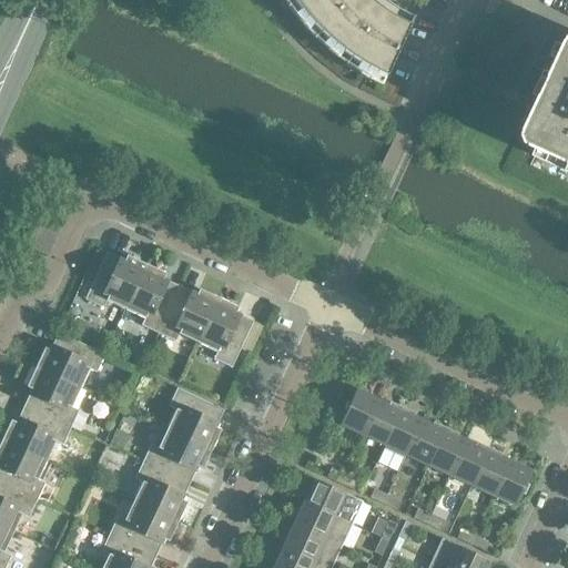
[(385,75),(386,77),(413,18),(412,17),(408,24),(404,22),(396,18),(389,13),(382,9),(378,7),(372,1),(369,0),(295,0),(297,3),(302,9),(310,19),(317,27),(322,31),(325,36),(334,42),(344,50),(350,54),(355,59),(361,62),(366,66),(373,69),(378,72),(385,75)]
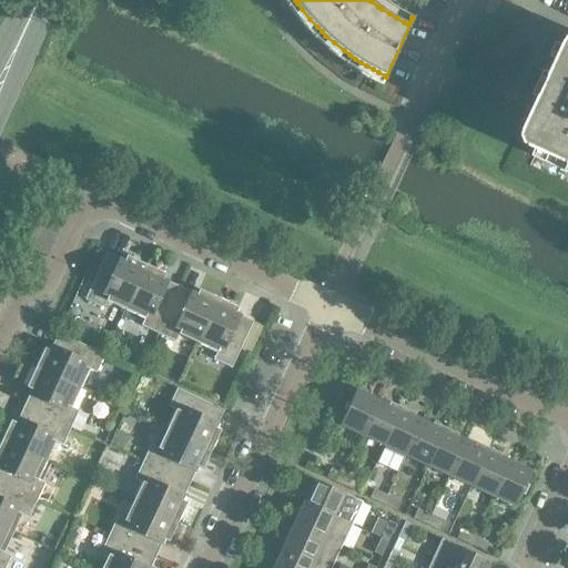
[(492,0),(486,12),(495,17),(501,3),(493,0),(492,0)]
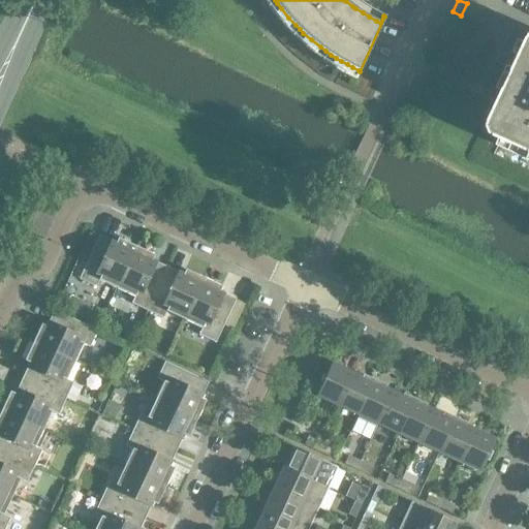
[(528,44),(508,35),(496,62),(520,73),(497,124),(495,128),(498,136),(502,137),(502,138),(528,150),(528,44)]
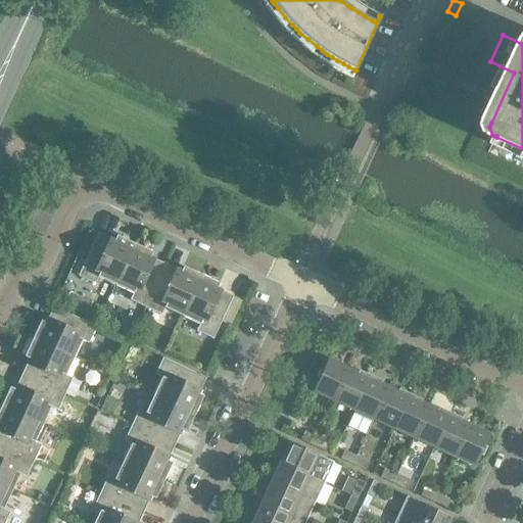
[(114,285),(134,243),(116,235),(113,240),(108,237),(107,238),(99,235),(99,233),(97,232),(78,276),(94,283),(97,277),(114,285)]
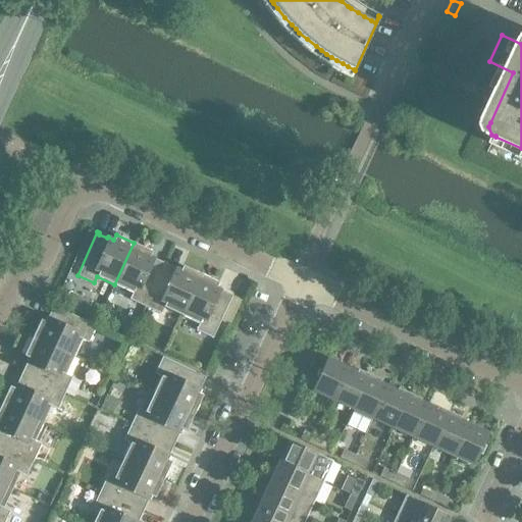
[(152,252),(134,243),(114,284),(133,293),(129,299),(145,307),(165,263),(164,263),(163,264),(155,260),(155,259),(150,256),(152,252)]
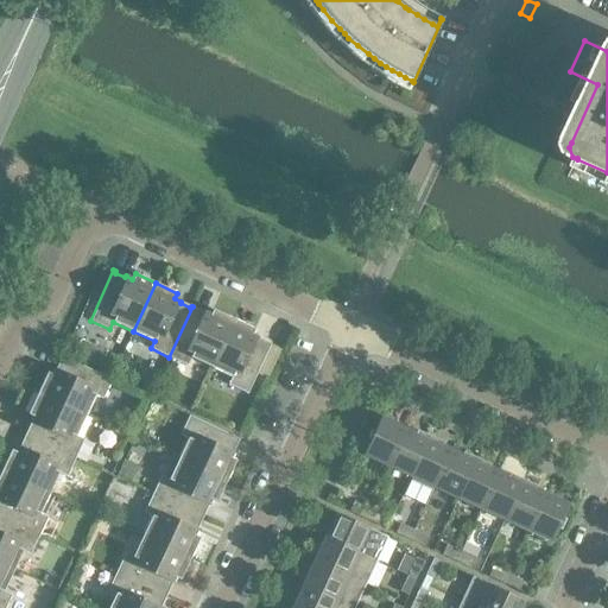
[(211,367),(233,320),(213,310),(210,315),(203,312),(203,314),(192,309),(194,308),(192,306),(169,358),(187,366),(190,358),(211,367)]
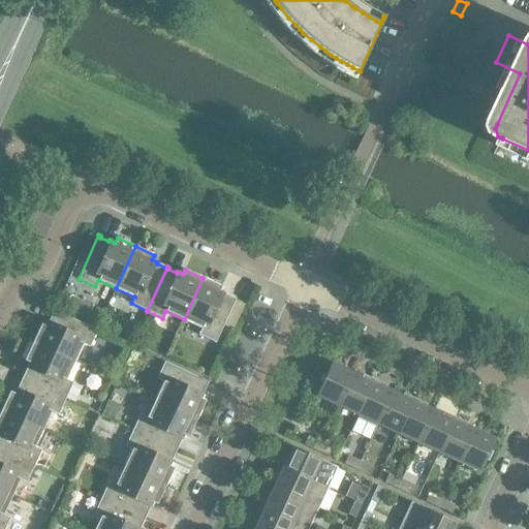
[(221,286),(203,278),(184,319),(201,328),(198,335),(215,342),(236,299),(234,298),(232,299),(224,296),(225,293),(219,291),(221,286)]
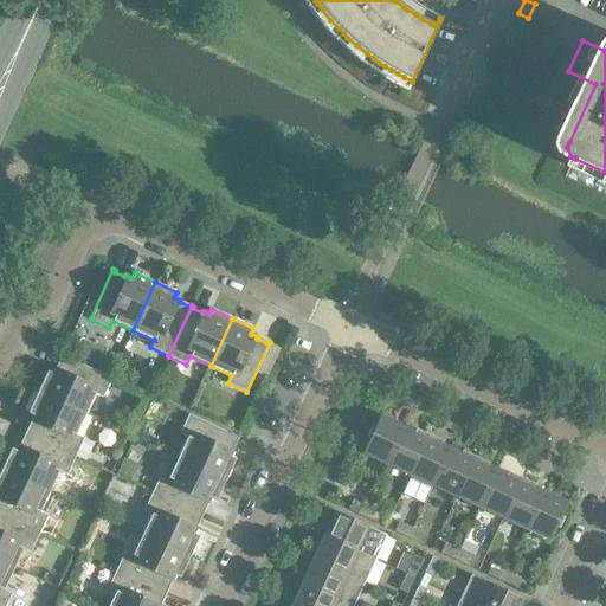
[(100,366),(113,372),(118,356),(107,350),(100,366)]
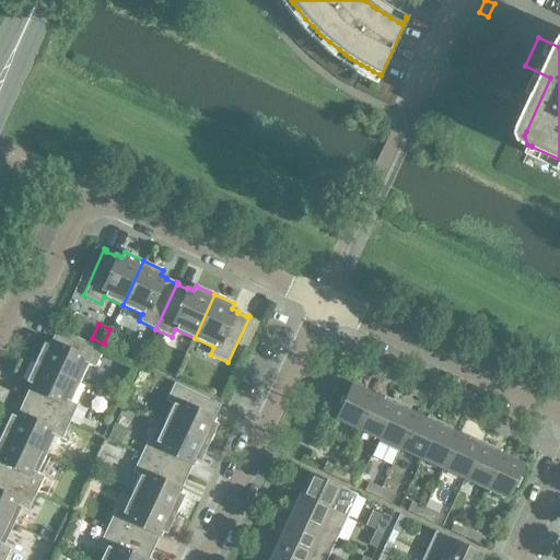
[(44,343),(34,362),(79,383),(88,364),(94,368),(103,349),(57,328),(56,330),(57,330),(53,340),(51,339),(48,346),(44,343)]
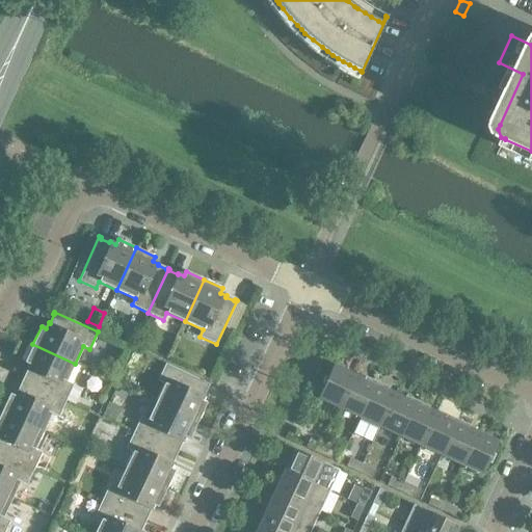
[(67,381),(75,364),(32,344),(24,363),(29,365),(26,371),(27,371),(24,379),(22,379),(22,380),(65,401),(73,384),(67,381)]
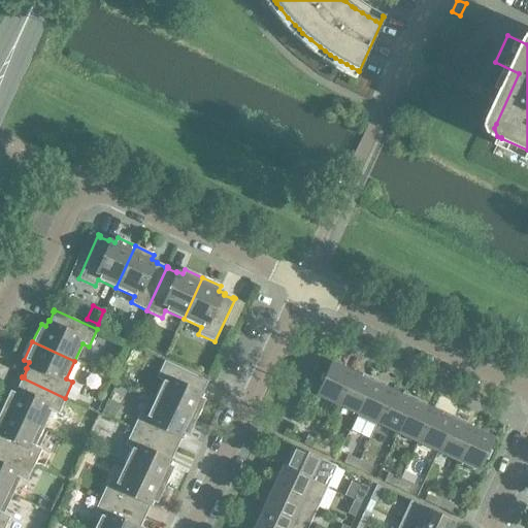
[(163,381),(155,398),(196,418),(204,400),(200,397),(202,392),(201,391),(205,383),(206,383),(207,381),(164,361),(156,377),(163,381)]
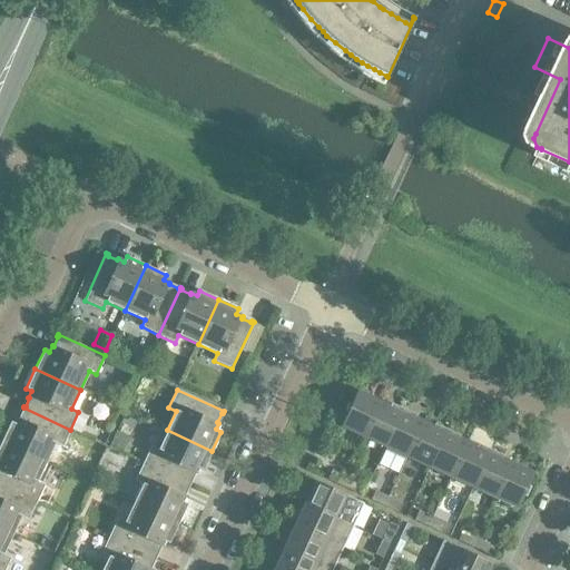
[(363,436),(380,401),(356,391),(351,403),(349,402),(343,413),(345,414),(340,426),(363,436)]
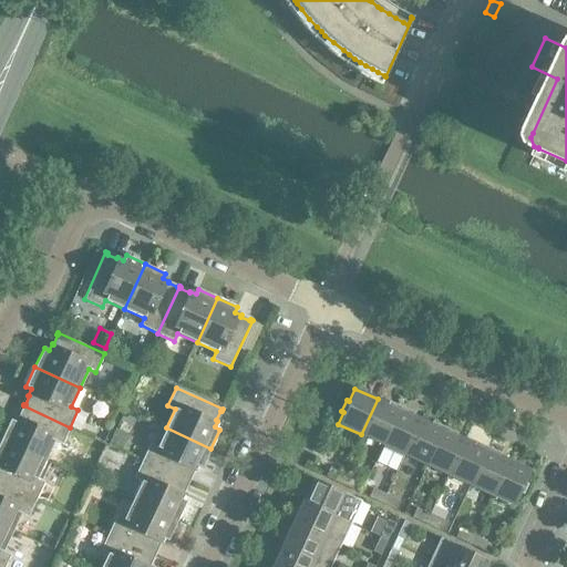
[(383,444),(401,406),(388,401),(387,403),(378,399),(361,434),(383,444)]
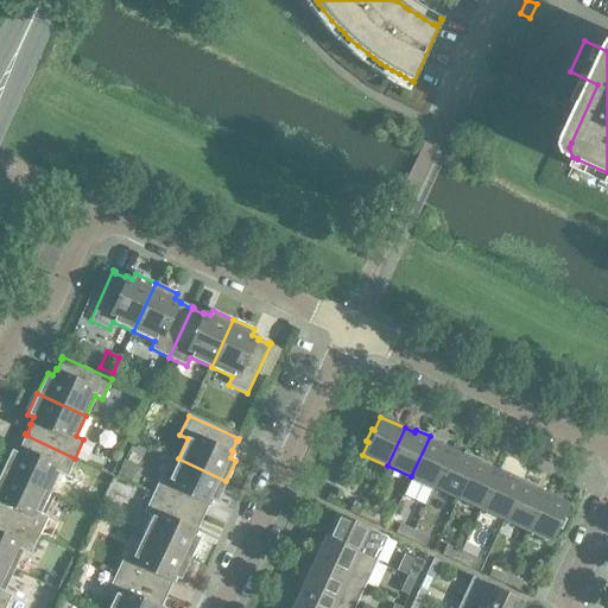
[(67,476),(75,458),(25,435),(24,436),(26,436),(21,447),(20,445),(17,453),(11,450),(1,470),(49,493),(58,473),(67,476)]
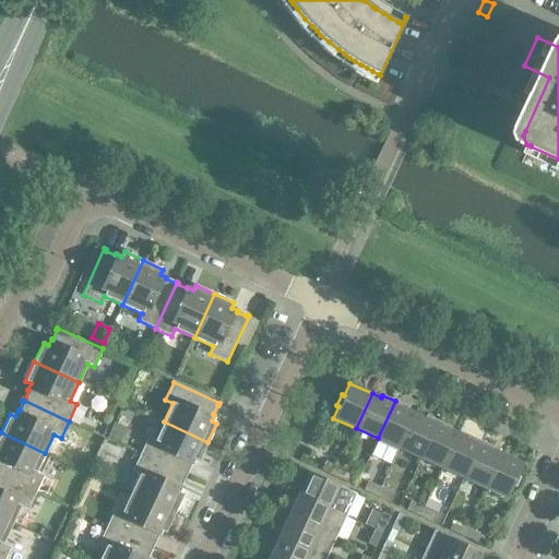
[(399,449),(415,414),(406,409),(407,406),(395,401),(378,438),(399,449)]
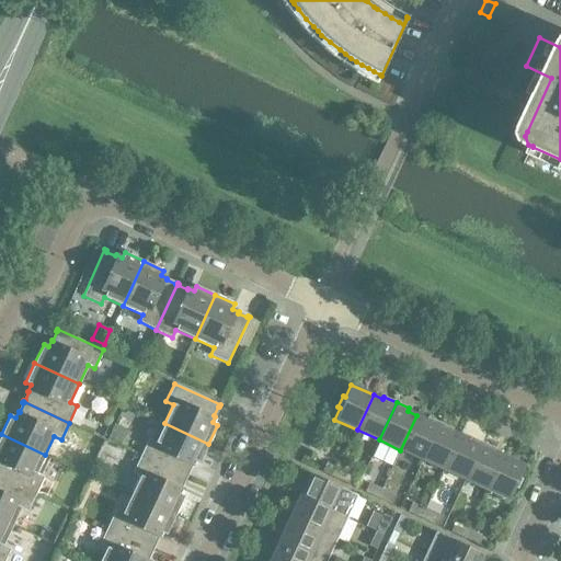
[(422,460),(439,422),(427,416),(426,420),(416,415),(400,450),(422,460)]
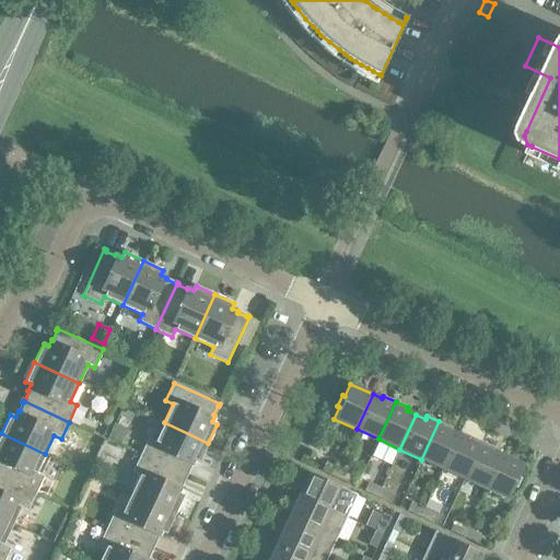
[(442,469),(458,434),(450,430),(451,428),(439,421),(421,459),(442,469)]
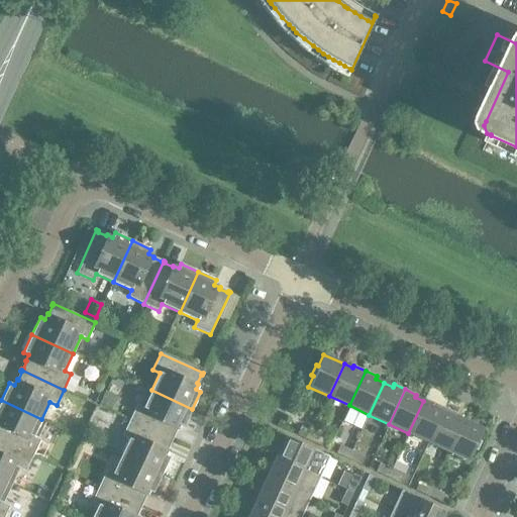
[(184,427),(192,409),(151,390),(143,408),(136,404),(129,420),(172,440),(173,439),(172,438),(176,430),(177,430),(179,425),(184,427)]
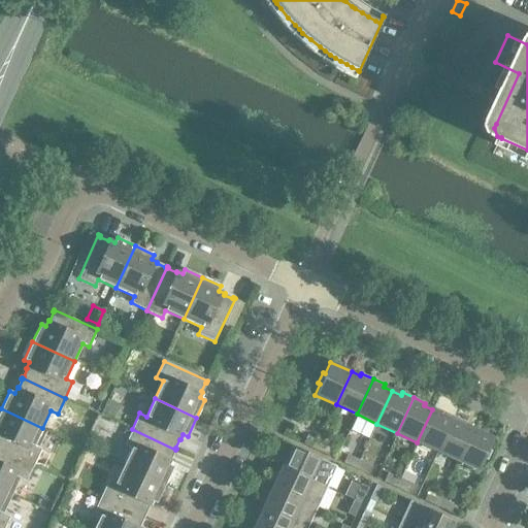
[(34,446),(42,428),(1,408),(0,410),(0,449),(33,465),(41,449),(34,446)]
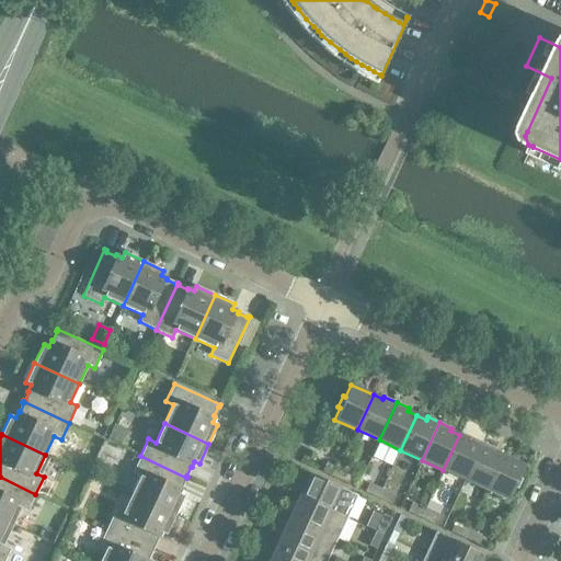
[(465,480),(482,443),(470,437),(469,439),(459,435),(443,470),(465,480)]
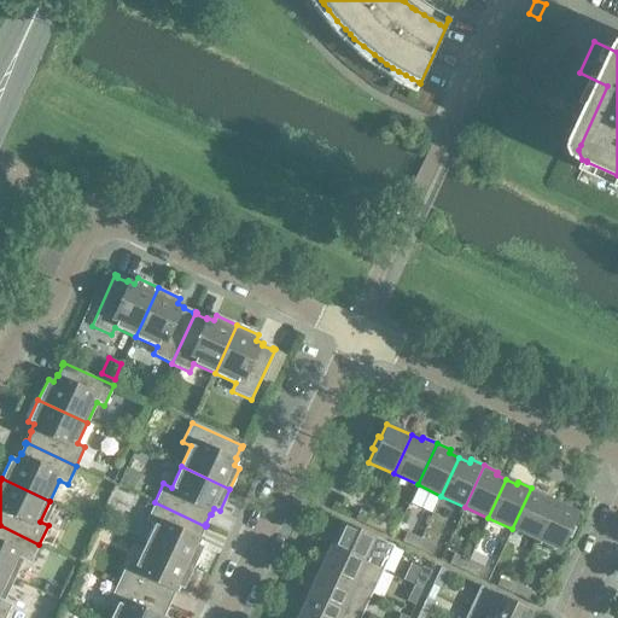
[(536,540),(553,501),(543,496),(544,494),(531,488),(512,529),(536,540)]
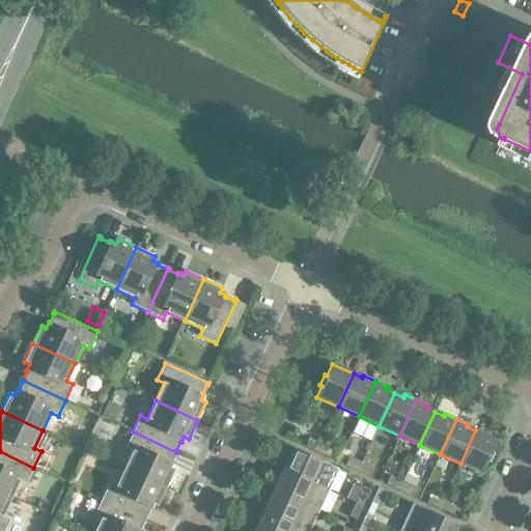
[(497,441),(475,430),(460,464),(481,474),(487,462),(490,463),(494,453),(492,452),(497,441)]
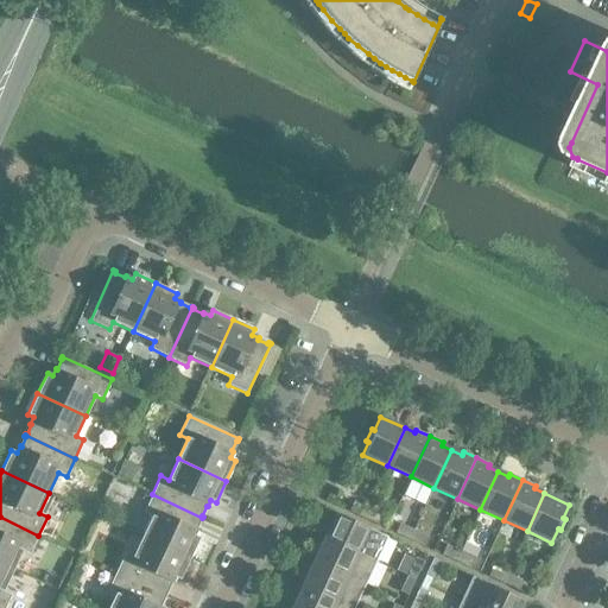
[(202,519),(202,518),(152,494),(144,512),(151,515),(143,536),(190,558),(200,538),(194,536),(197,529),(196,527),(201,518),(202,519)]
